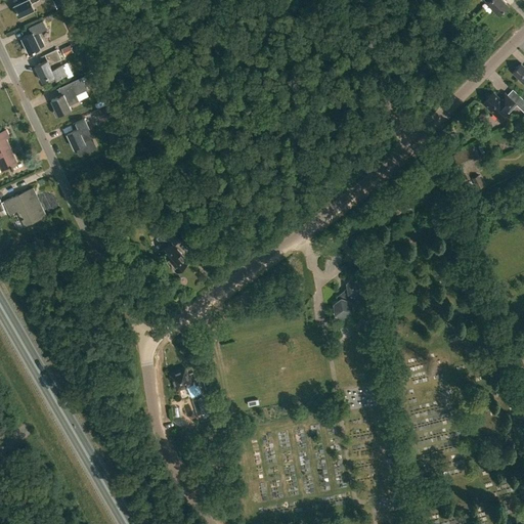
[(37,0),(24,0),(13,5),(18,15),(34,8),(32,3),(37,0)]
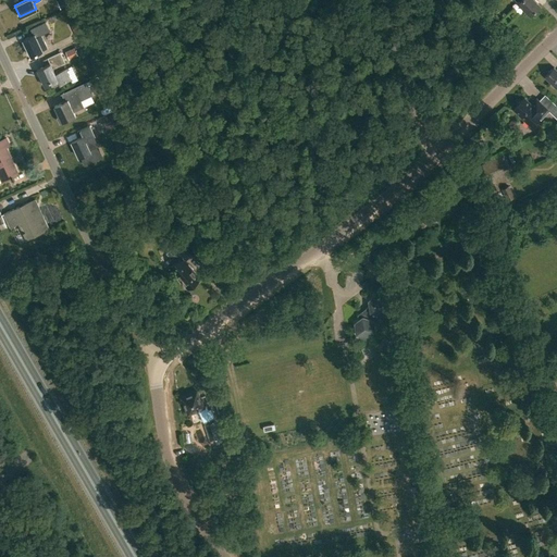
[(65,0),(58,0),(57,0),(61,9),(69,7),(65,0)]
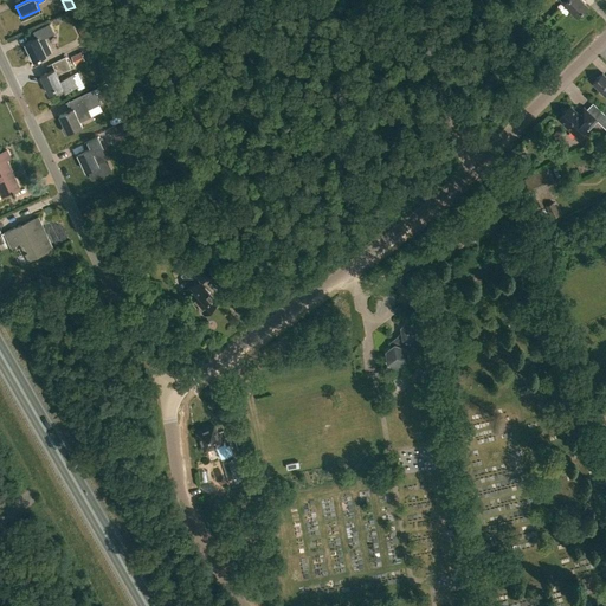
[(560,0),(563,2),(577,17),(588,6),(582,0),(560,0)]
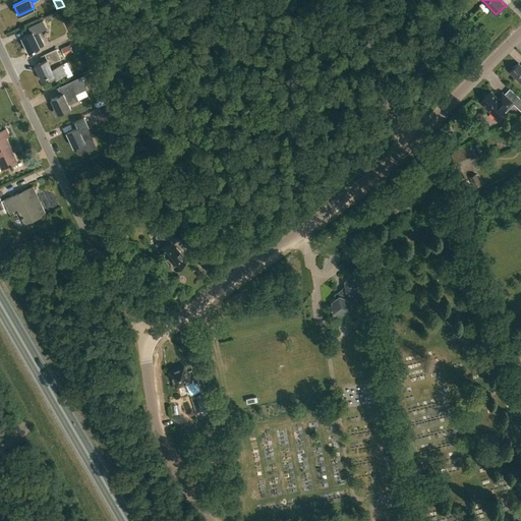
[(40,39),(38,33),(47,29),(42,20),(38,22),(29,26),(31,33),(21,37),(29,52),(40,47),(43,45),(43,44),(41,39),(40,39)]
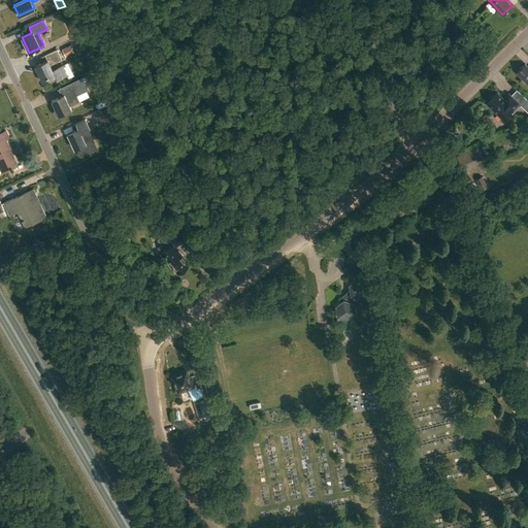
[(79,35),(77,29),(71,32),(74,37),(79,35)]
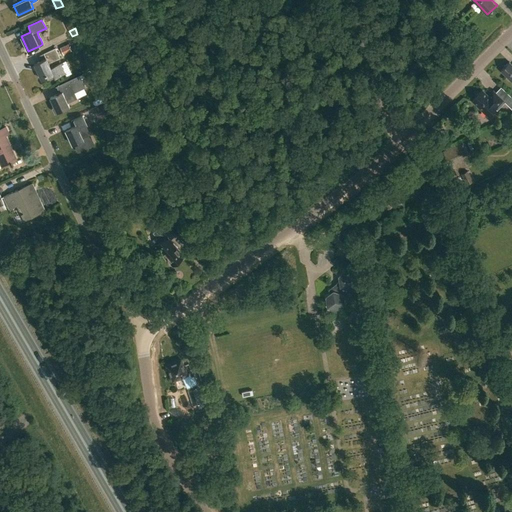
[(60,48),(63,55),(71,51),(68,44),(60,48)]
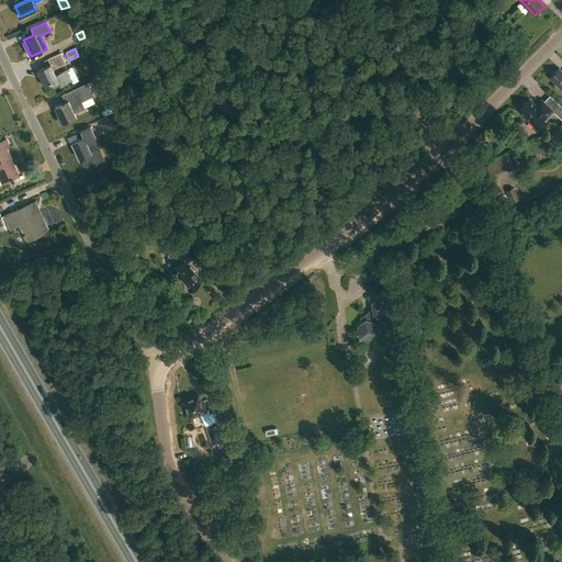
[(37,71),(46,88),(58,81),(60,86),(71,80),(66,70),(56,75),(53,69),(66,64),(60,53),(48,59),(51,65),(37,71)]
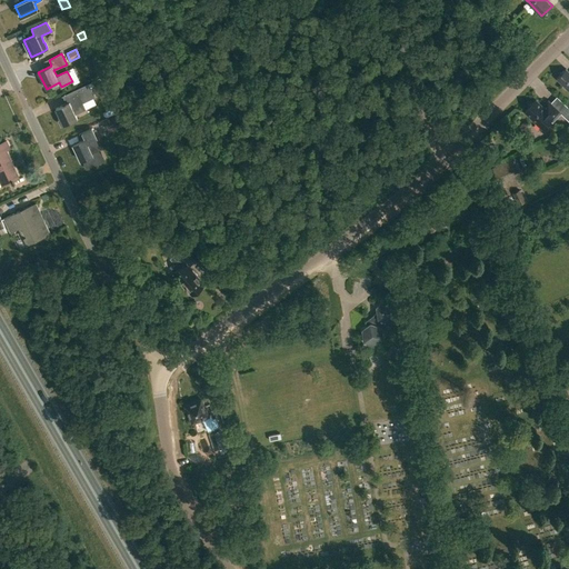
[(568,71),(567,69),(557,79),(568,90),(568,71)]
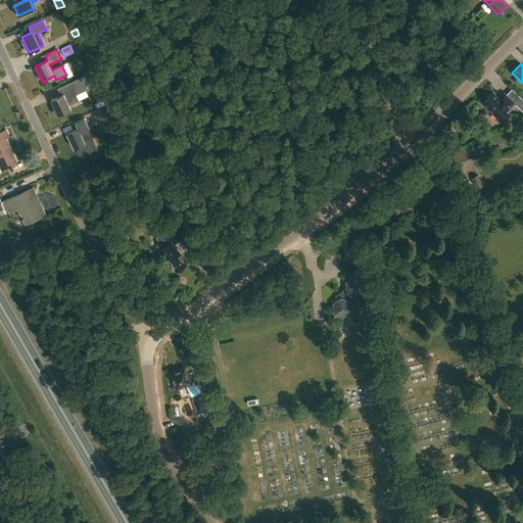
[(88,77),(79,79),(81,88),(90,86),(88,77)]
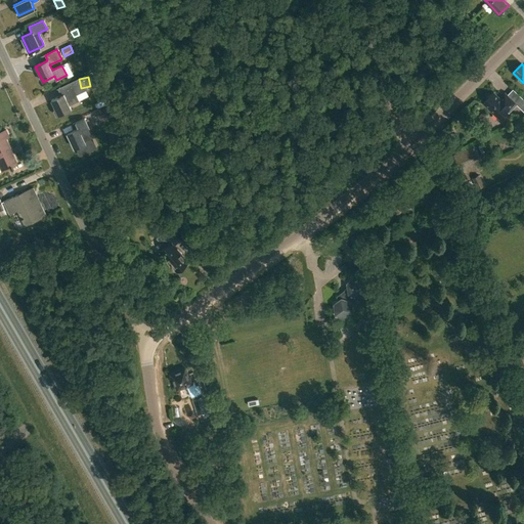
[(61,95),(51,99),(55,107),(53,108),(56,115),(58,115),(71,108),(69,104),(77,101),(70,85),(59,90),(61,95)]
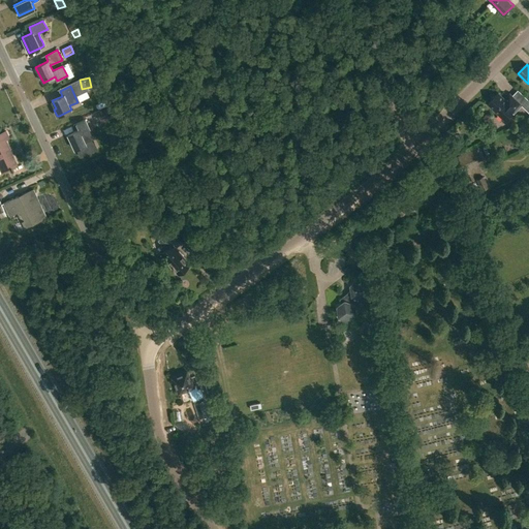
[(504,99),(498,93),(488,104),(504,120),(520,104),(528,113),(528,100),(518,90),(512,96),(509,94),(504,99)]
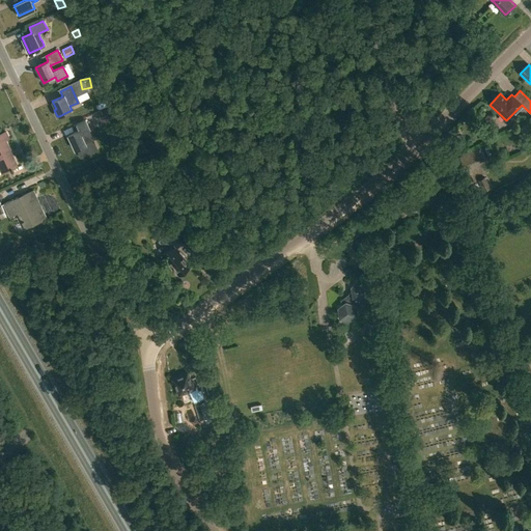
[(98,112),(102,119),(108,116),(105,109),(98,112)]
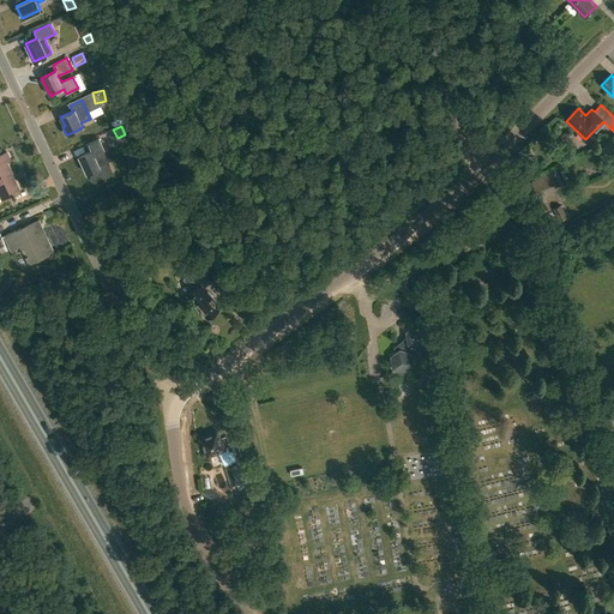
[(79,156),(86,173),(88,173),(91,182),(104,176),(100,167),(107,163),(102,151),(103,150),(98,139),(85,145),(89,151),(79,156)]
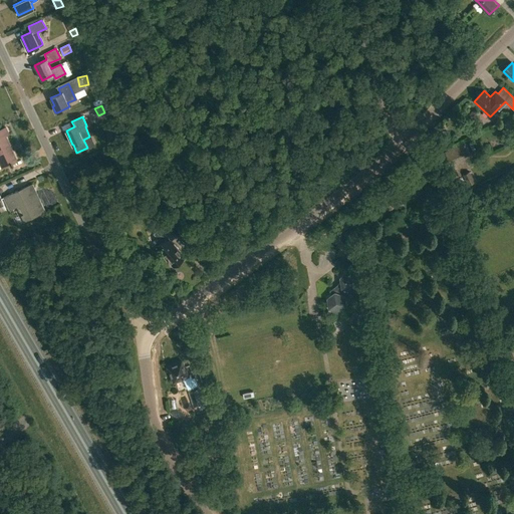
[(8,134),(6,127),(0,130),(0,164),(1,168),(17,161),(5,136),(8,134)]
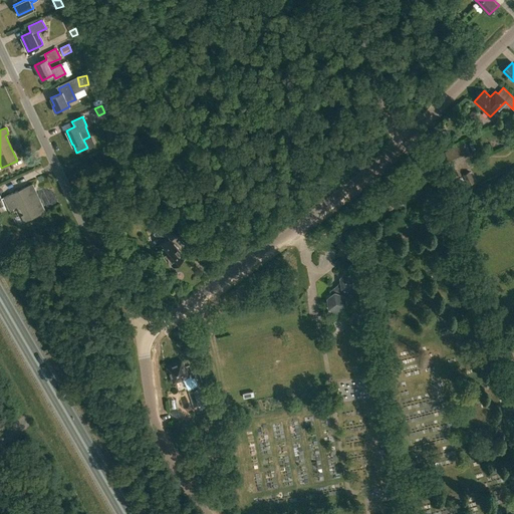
[(443,154),(449,165),(468,155),(463,144),(443,154)]
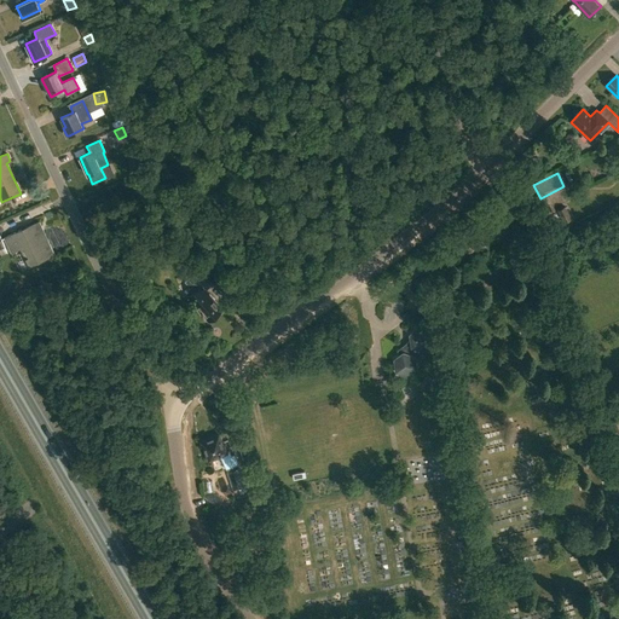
[(571,219),(565,207),(557,210),(565,223),(571,219)]
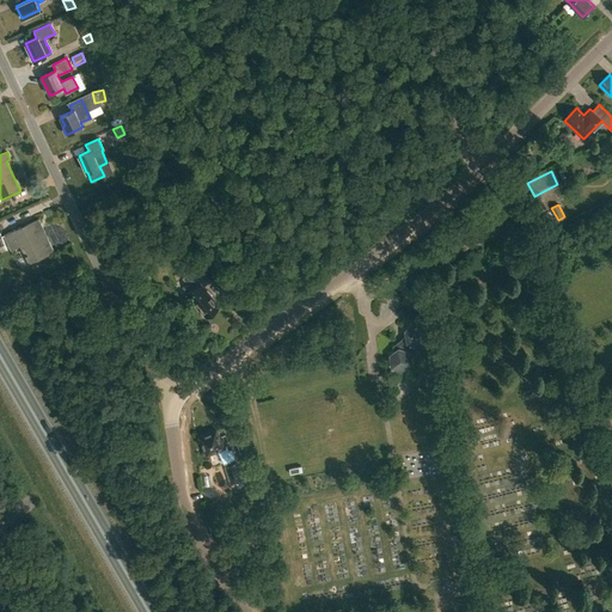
[(35,221),(4,236),(11,250),(22,245),(30,262),(53,251),(43,230),(40,232),(35,221)]
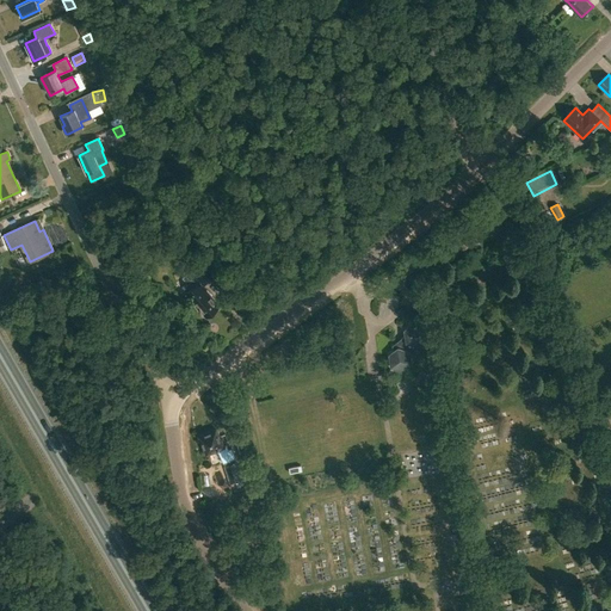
[(193,303),(197,306),(205,316),(218,306),(211,296),(213,296),(207,289),(205,290),(202,287),(209,282),(215,276),(201,264),(196,270),(201,275),(198,277),(192,270),(183,277),(191,288),(186,291),(193,302),(193,303)]
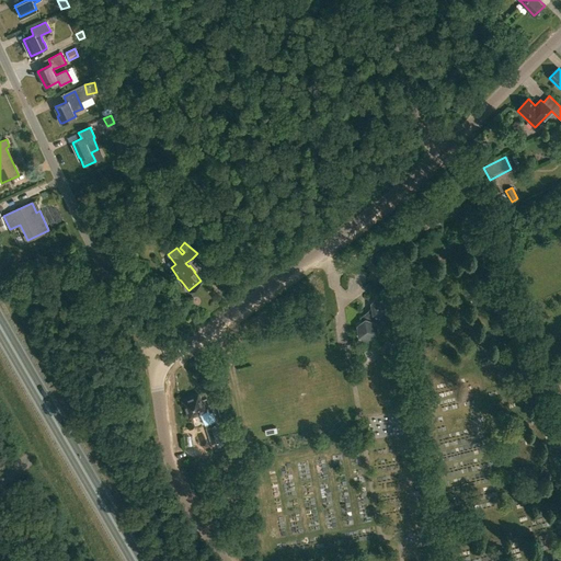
[(390,298),(379,294),(369,301),(370,307),(359,317),(361,320),(356,324),(357,336),(369,341),(378,333),(377,327),(388,318),(388,313),(392,310),(390,298)]
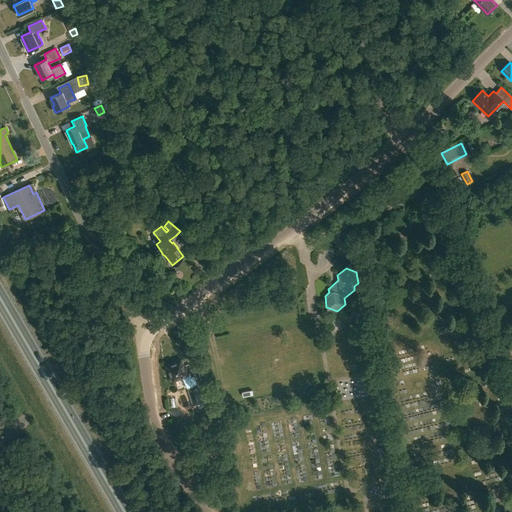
[(185,366),(184,366),(181,359),(167,365),(174,380),(183,376),(186,383),(191,381),(188,374),(188,373),(185,366)]
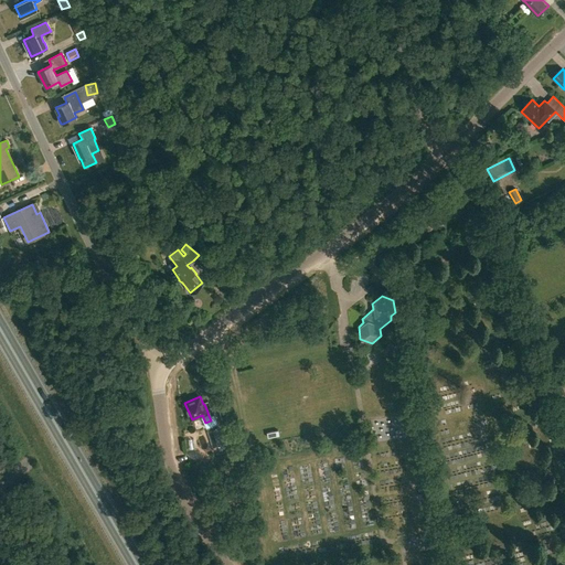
[(217,426),(206,429),(212,447),(223,444),(217,426)]
